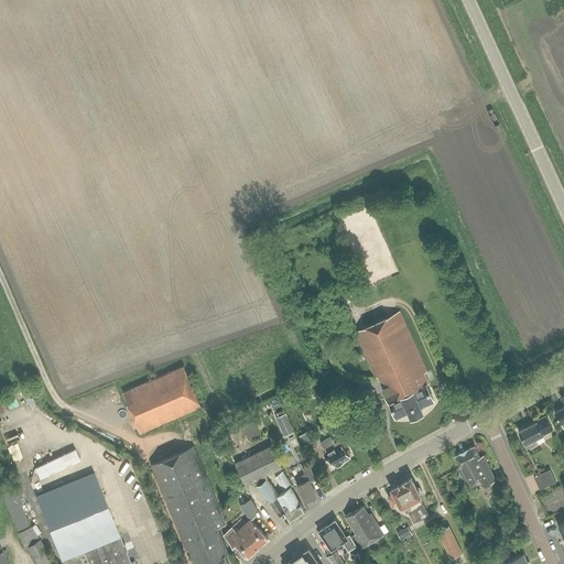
[(421,407),(433,401),(426,386),(429,384),(424,375),(427,373),(400,312),(355,332),(376,379),(378,377),(389,401),(389,402),(396,418),(409,412),(411,418),(423,413),(421,407)]
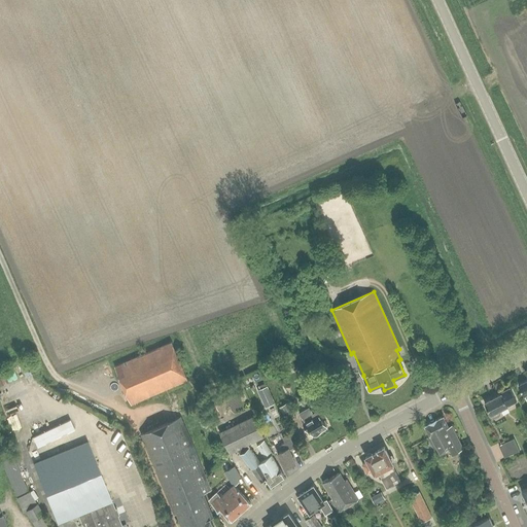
[(172,342),(115,366),(131,405),(188,380),(172,342)]
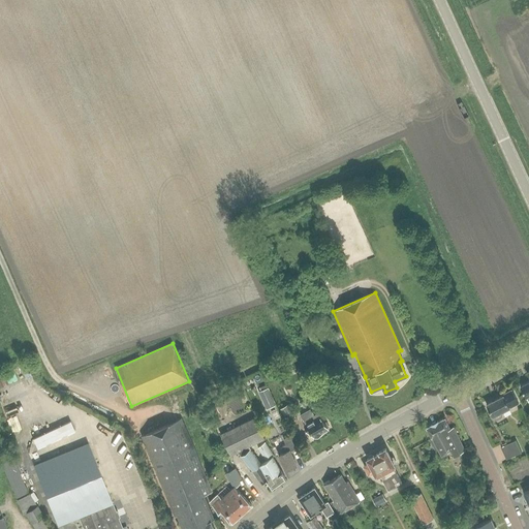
[(31,375),(27,366),(21,368),(26,377),(31,375)]
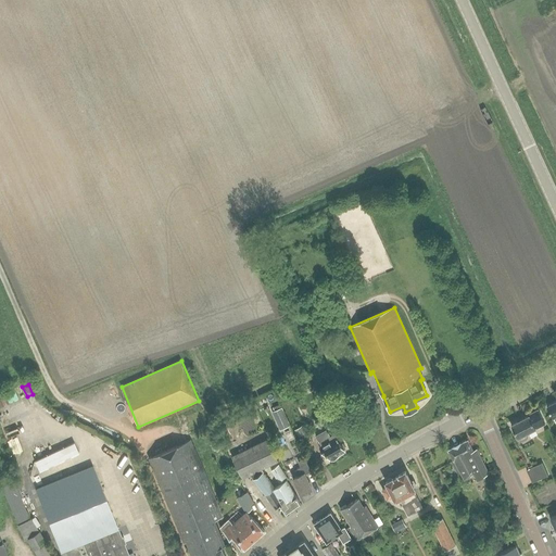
[(0,405),(10,404),(8,393),(0,394),(0,405)]
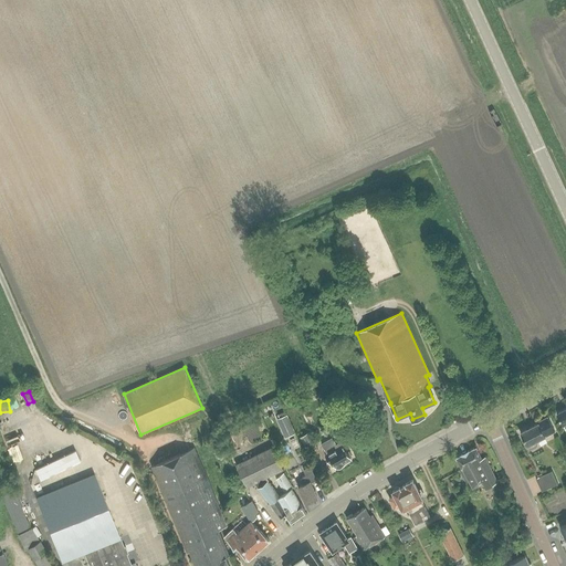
[(565,408),(556,413),(563,426),(564,426),(564,427),(565,430),(565,408)]
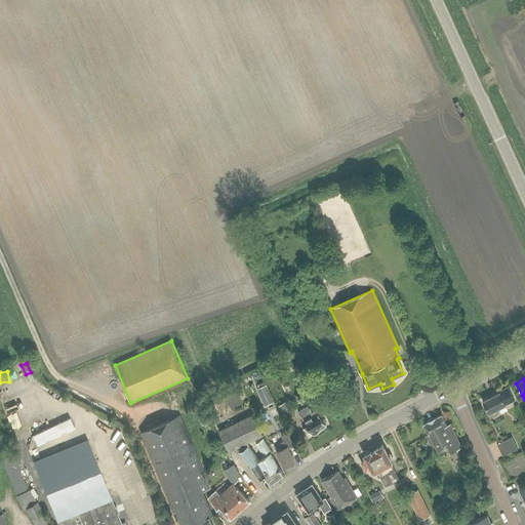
[(266,385),(258,388),(256,389),(259,397),(269,393),(266,385)]
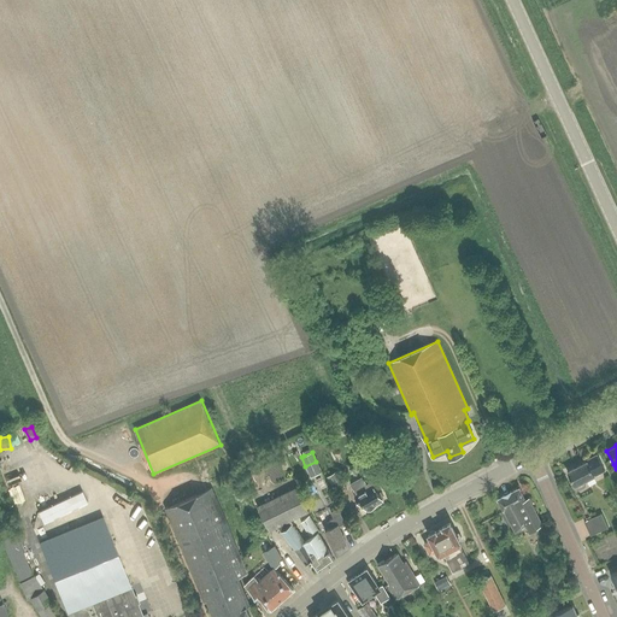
[(580,489),(586,487),(586,483),(585,481),(604,470),(597,456),(587,460),(587,462),(568,471),(576,489),(580,489)]
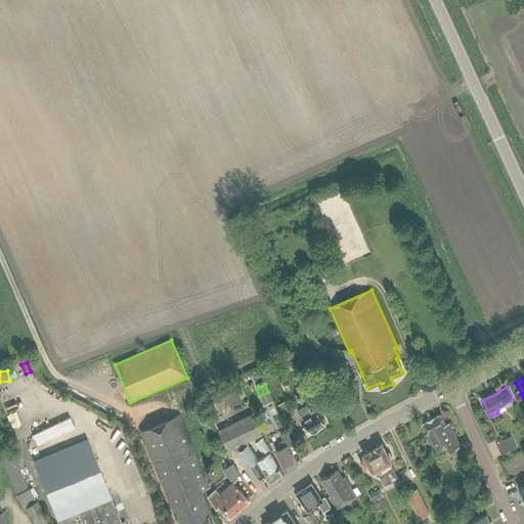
[(286,401),(277,405),(285,418),(293,412),(286,401)]
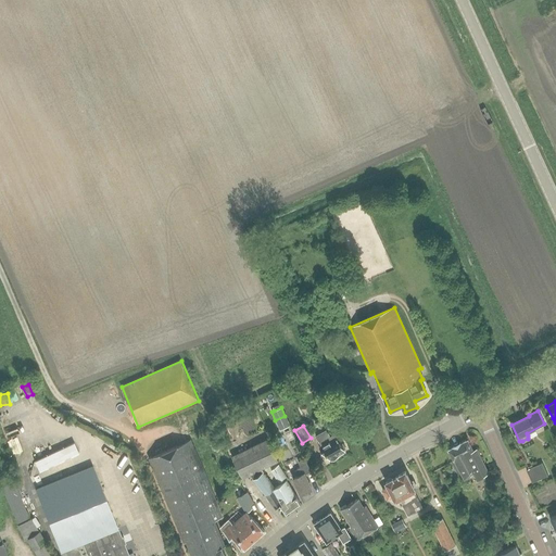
[(344,450),(346,449),(343,443),(341,444),(335,433),(330,437),(326,429),(316,436),(323,446),(320,449),(324,455),(327,454),(330,459),(331,458),(332,460),(338,456),(337,455),(345,450),(344,450)]
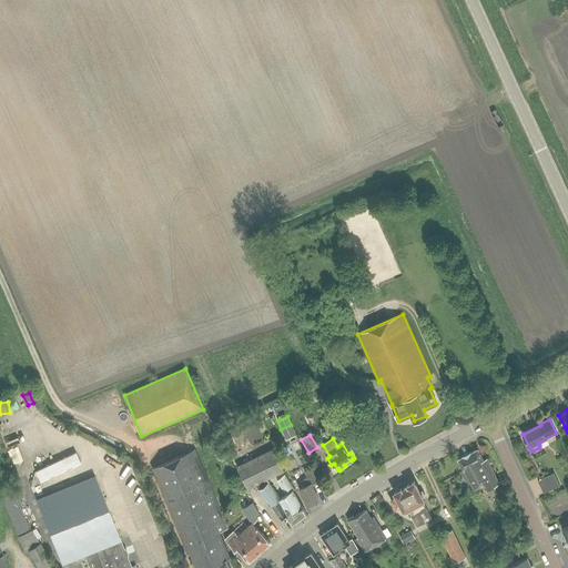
[(292,524),(302,518),(307,514),(293,490),(294,489),(284,476),(276,482),(286,495),(281,499),(266,479),(284,470),(274,448),(237,467),(247,488),(256,485),(260,489),(259,489),(282,519),(286,516),(292,524)]
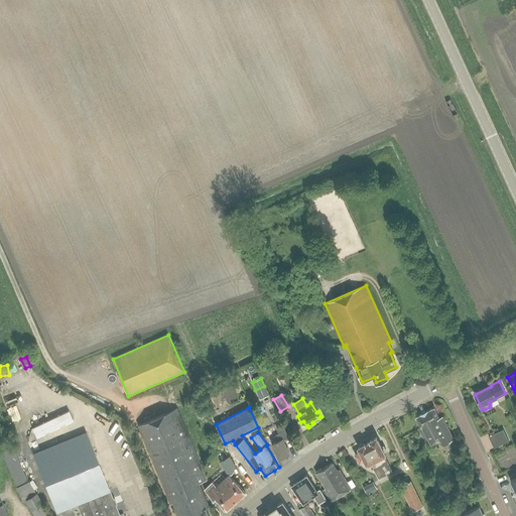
[(209,515),(207,508),(209,507),(200,484),(207,481),(201,466),(176,408),(138,425),(170,504),(173,503),(178,515),(209,515)]
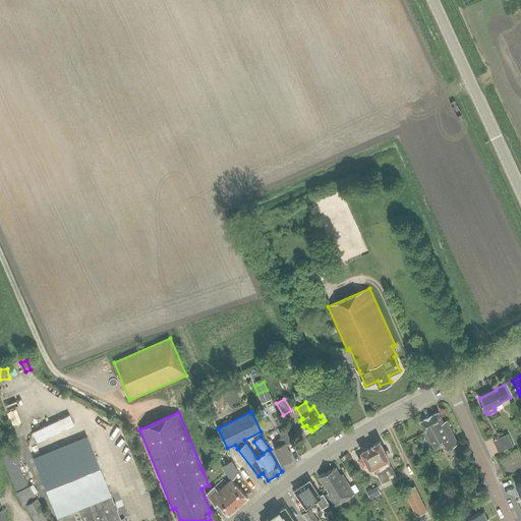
[(448,449),(458,443),(447,420),(444,422),(439,412),(420,421),(425,431),(436,450),(446,445),(448,449)]
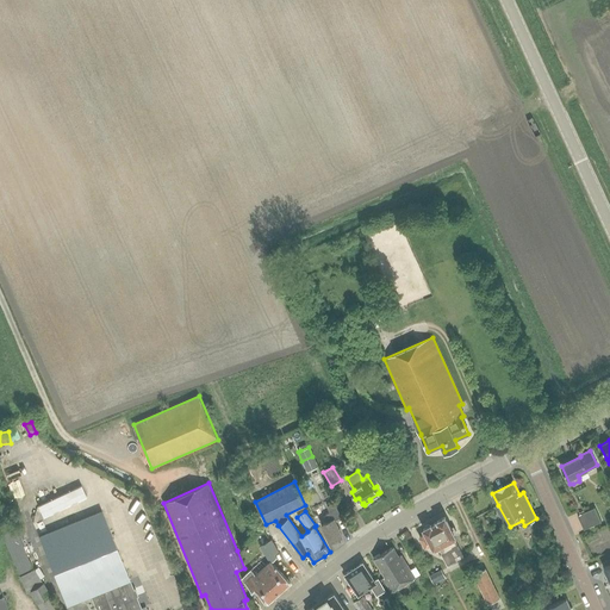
[(80,486),(37,506),(42,517),(85,497),(80,486)]
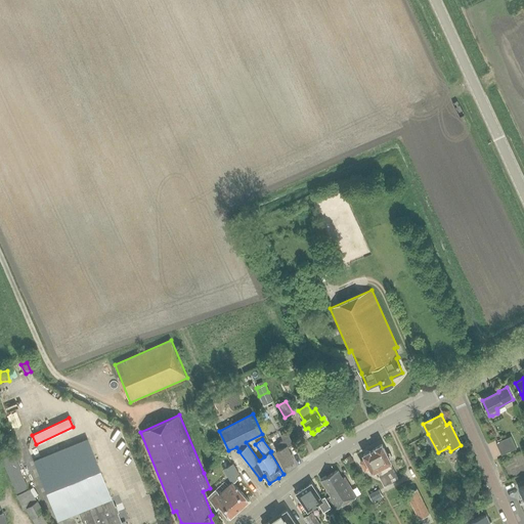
[(276,451),(284,466),(294,461),(289,448),(294,446),(287,431),(280,434),(284,441),(279,443),(281,448),(276,451)]
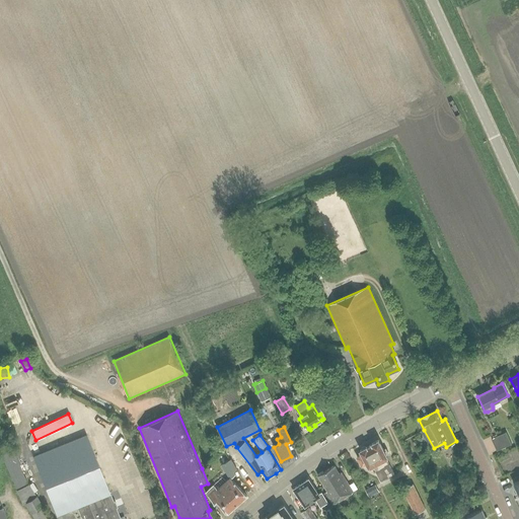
[(497,450),(511,444),(506,432),(492,438),(497,450)]
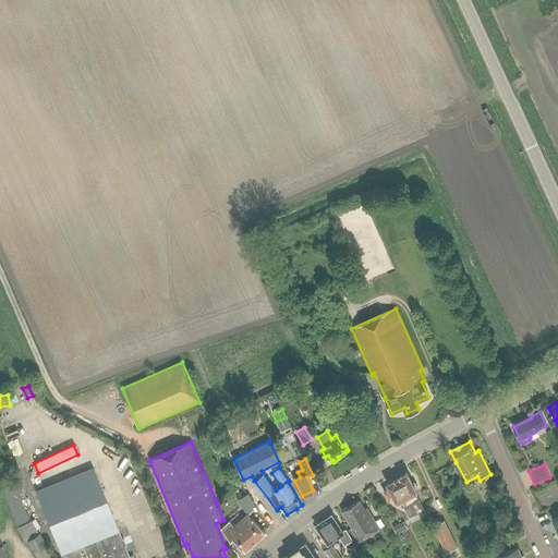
[(31,480),(35,490),(61,555),(83,545),(87,557),(130,557),(133,557),(133,555),(129,557),(118,531),(93,468),(39,488),(35,477),(31,480)]
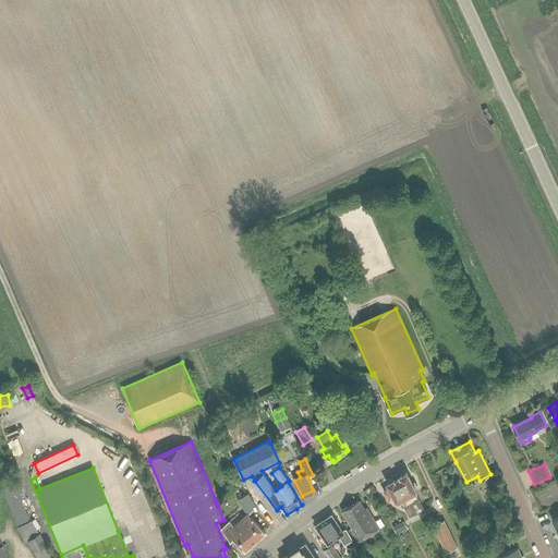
[(409,517),(423,509),(415,493),(416,492),(407,473),(400,476),(401,477),(395,481),(393,481),(388,484),(390,488),(384,492),(388,500),(395,497),(398,502),(401,500),(409,517)]
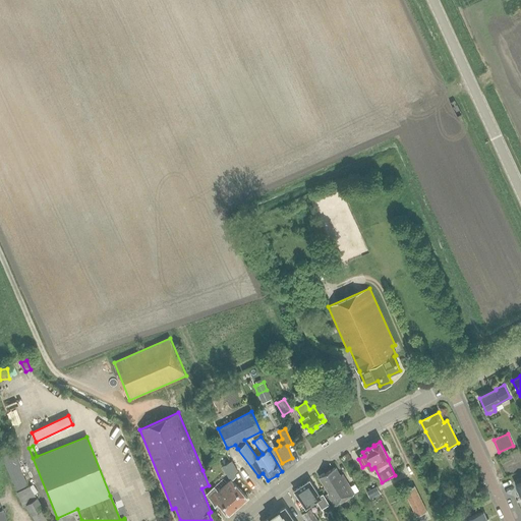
[(27,487),(13,452),(1,457),(22,507),(24,505),(34,520),(49,520),(37,499),(36,499),(29,486),(27,487)]
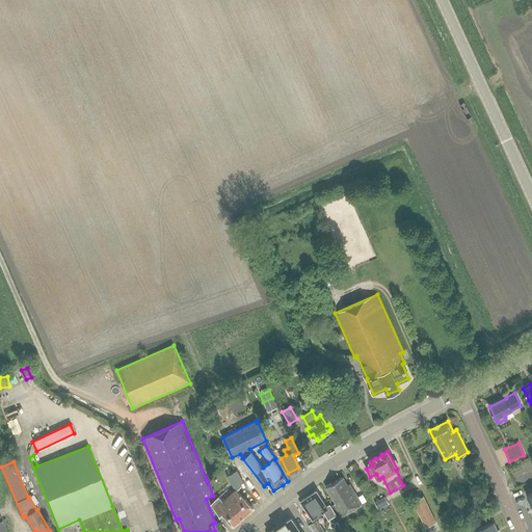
[(253,508),(237,490),(241,486),(240,483),(243,481),(237,471),(228,476),(236,490),(223,502),(219,497),(211,505),(220,515),(223,513),(234,525),(253,508)]
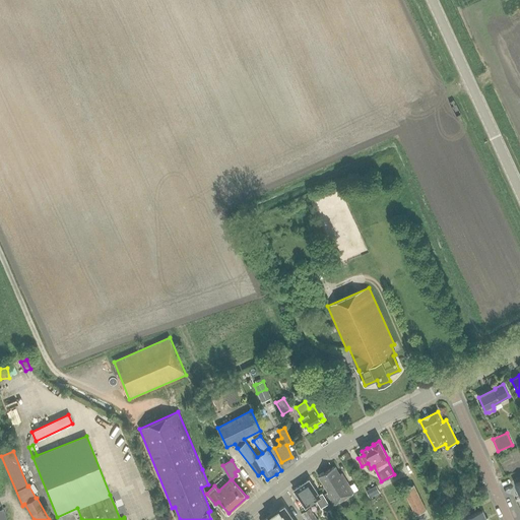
[(334,505),(353,493),(341,473),(339,474),(334,466),(324,473),(323,472),(318,475),(328,492),(326,493),(334,505)]
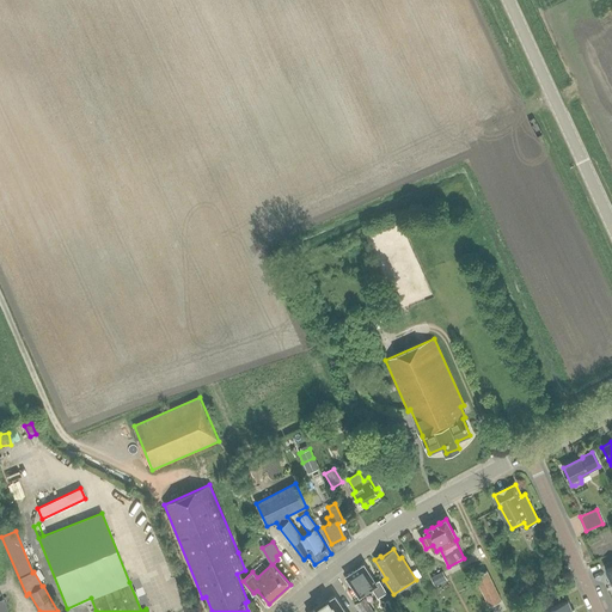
[(378,598),(387,592),(380,580),(377,582),(365,564),(346,576),(360,597),(372,588),(378,598)]
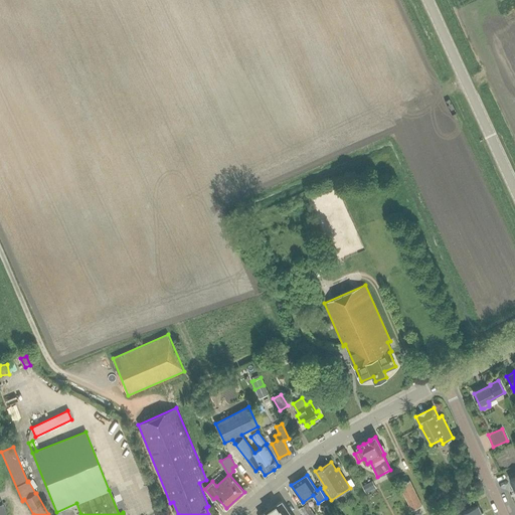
[(473,482),(468,476),(457,485),(462,491),(473,482)]
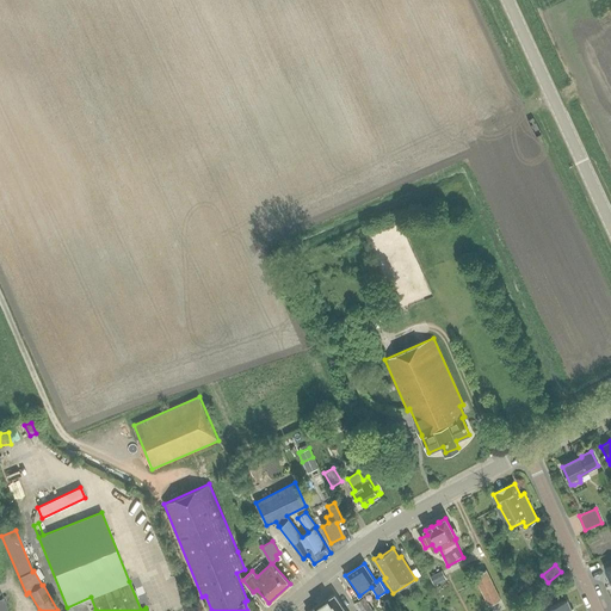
[(442,571),(430,576),(434,586),(446,580),(442,571)]
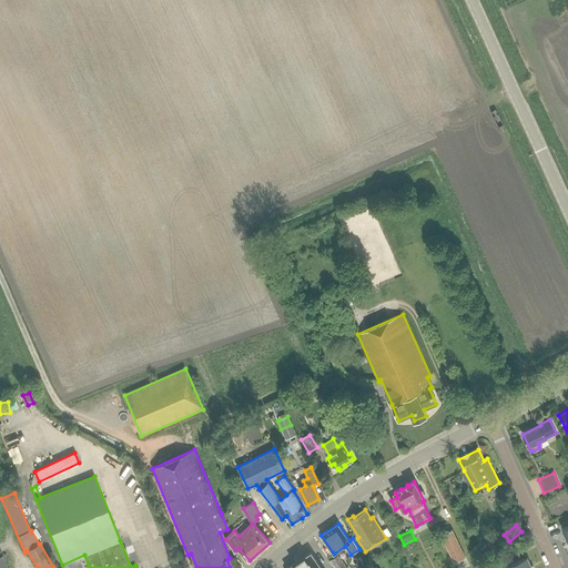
[(466,567),(462,559),(465,557),(452,530),(440,535),(444,541),(454,563),(456,567),(466,567)]
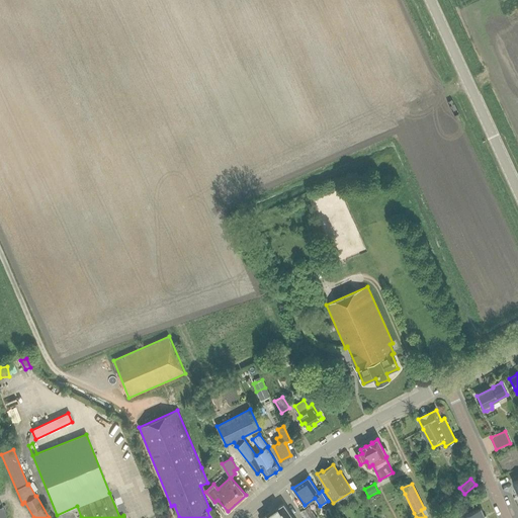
[(292,517),(283,505),(275,511),(263,517),(292,517)]
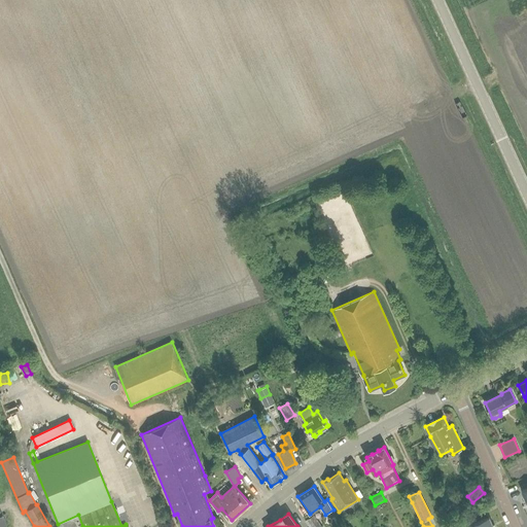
[(312,526),(322,526),(314,515),(307,520),(312,526)]
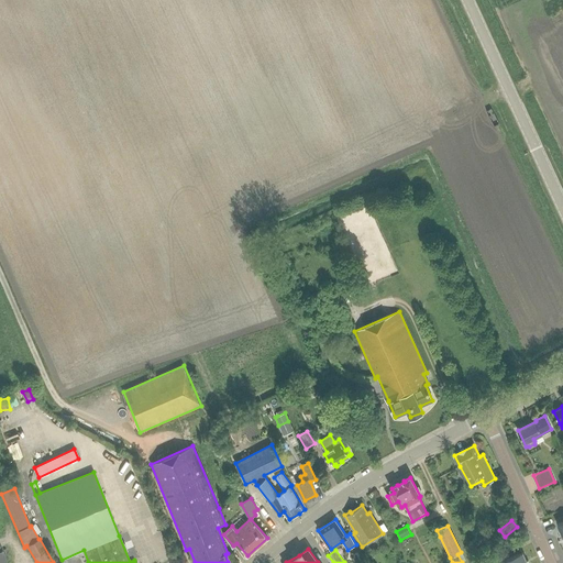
[(525,562),(525,561),(527,561),(522,552),(499,562),(498,562),(525,562)]
